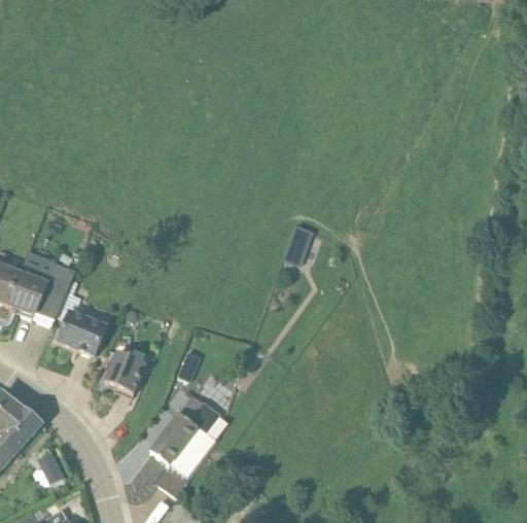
[(295,225),(283,262),(300,267),(312,232),(295,225)]
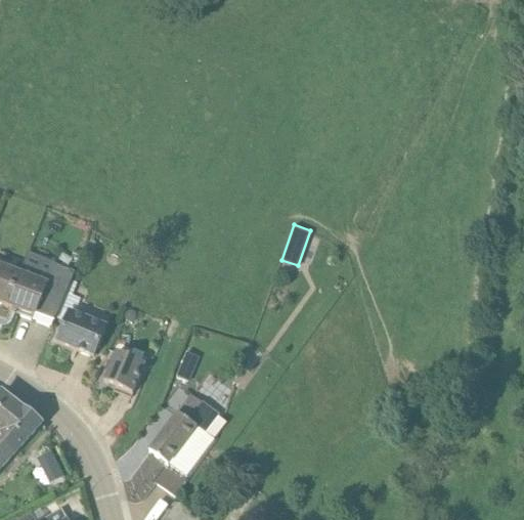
[(17,270),(0,262),(0,300),(5,302),(17,270)]
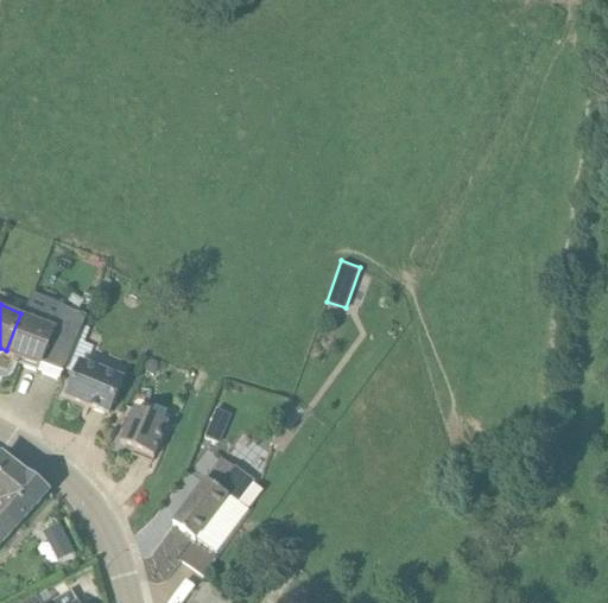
[(20,313),(6,350),(21,356),(20,361),(59,376),(80,321),(59,312),(55,327),(42,321),(45,311),(26,304),(23,313),(20,313)]
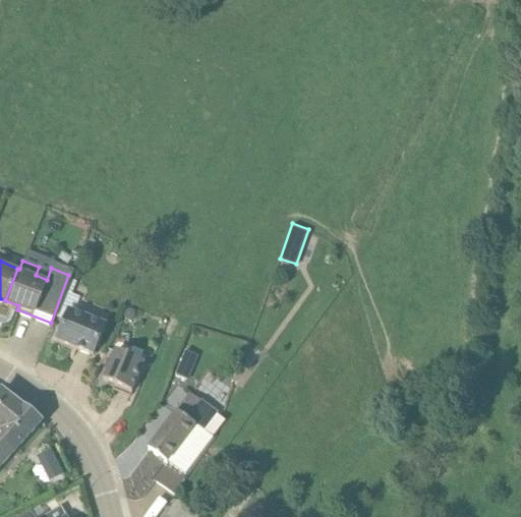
[(57,337),(93,352),(104,322),(74,309),(80,294),(73,291),(77,279),(70,276),(56,314),(64,317),(57,337)]
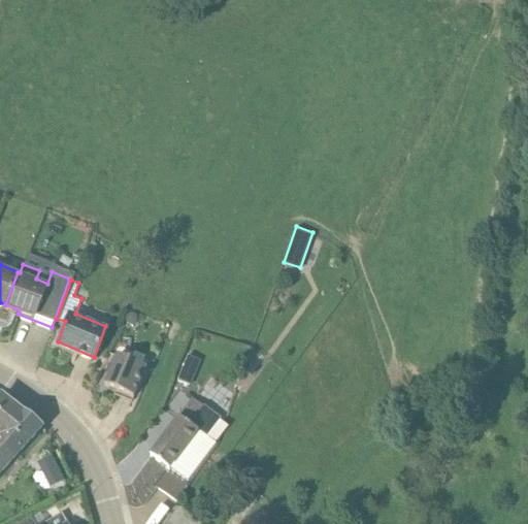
[(104,384),(133,396),(145,365),(118,353),(104,384)]
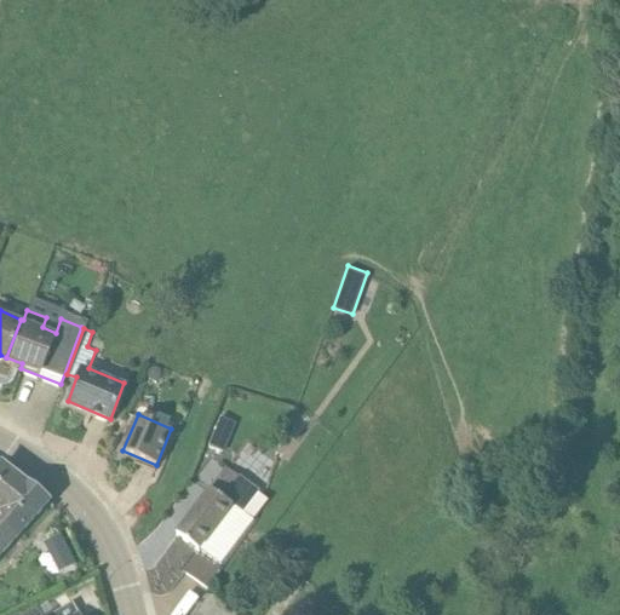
[(214,415),(202,446),(220,452),(231,421),(214,415)]
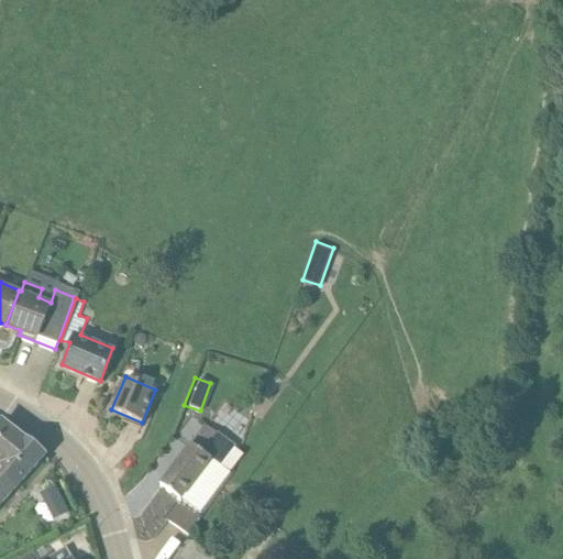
[(0,505),(14,491),(44,453),(1,420),(0,422),(0,505)]
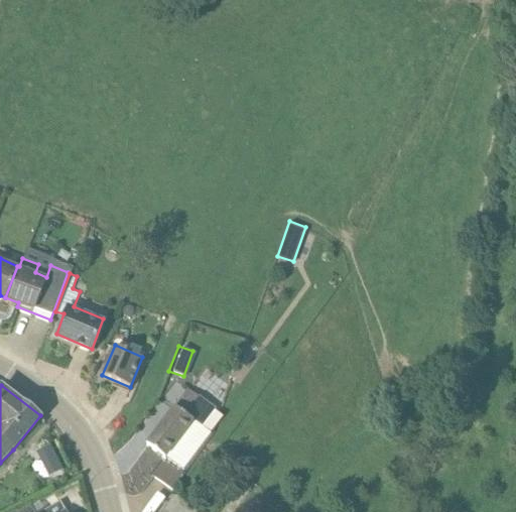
[(172,488),(187,468),(184,466),(211,431),(205,426),(219,407),(189,387),(146,442),(164,457),(151,473),(172,488)]
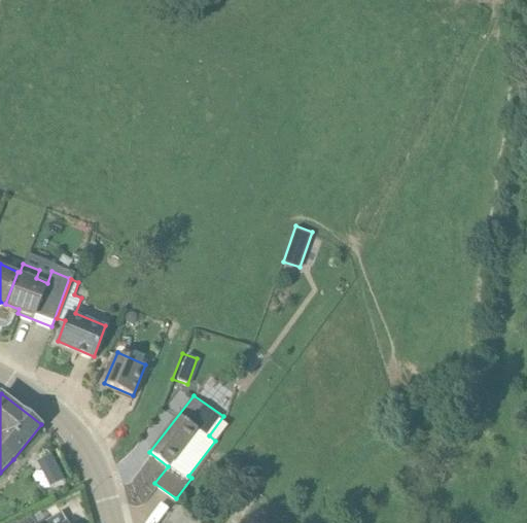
[(40,461),(56,486),(70,478),(55,452),(40,461)]
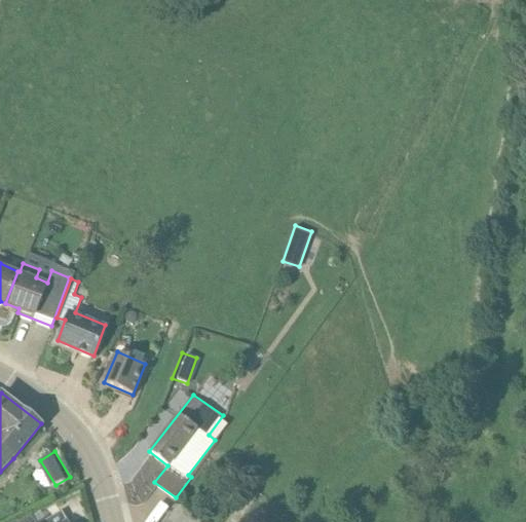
[(68,521),(62,510),(39,521),(36,521),(32,514),(17,521),(68,521)]
